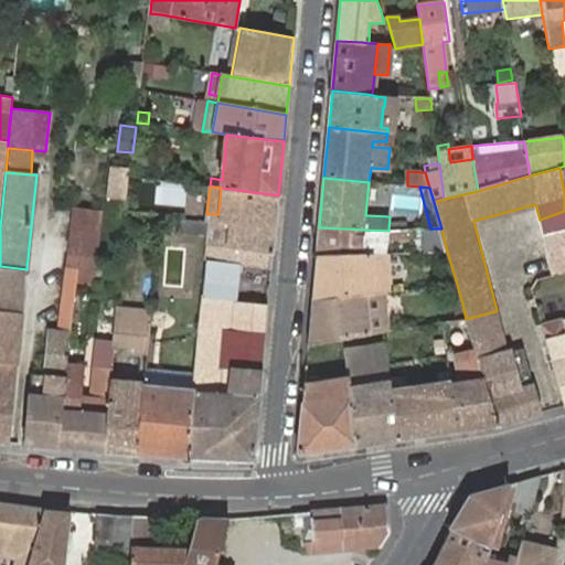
[(270,270),(278,195),(221,188),(219,214),(211,214),(210,221),(206,259),(238,265),(270,270)]
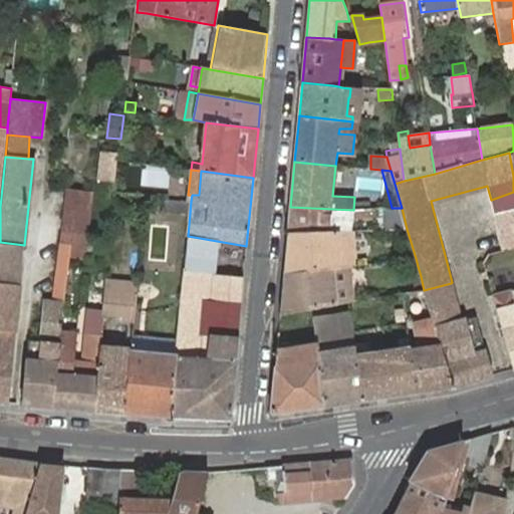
[(92,192),(67,189),(53,301),(64,302),(69,258),(83,259),(92,192)]
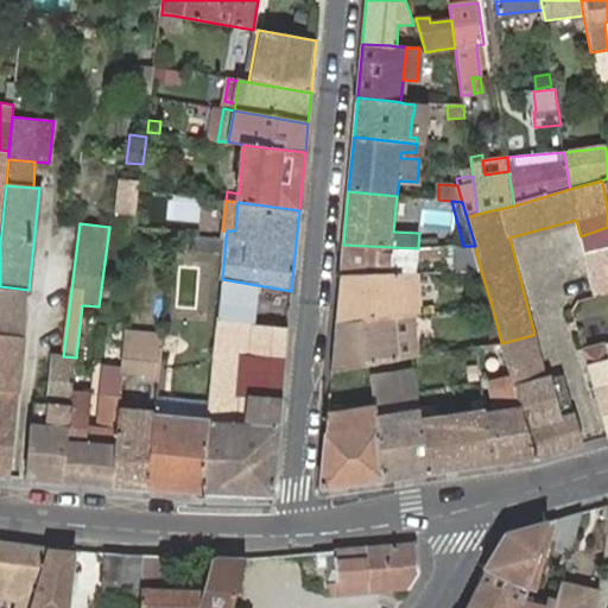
[(607,291),(607,227),(581,236),(591,296),(607,291)]
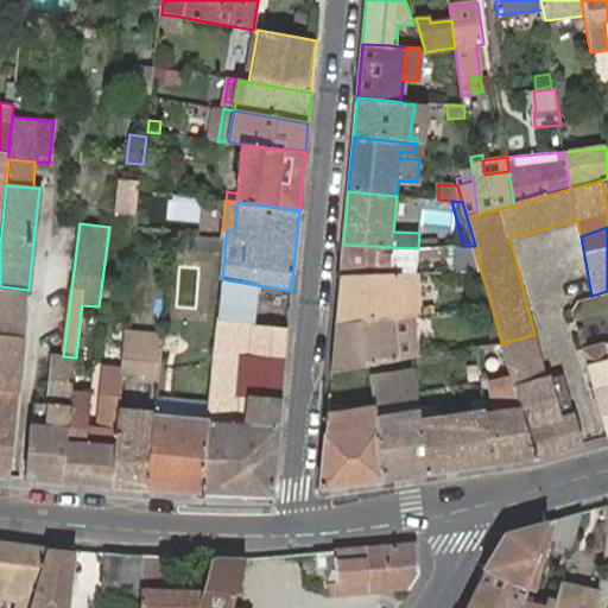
[(194,251),(214,253),(215,240),(195,238),(194,251)]
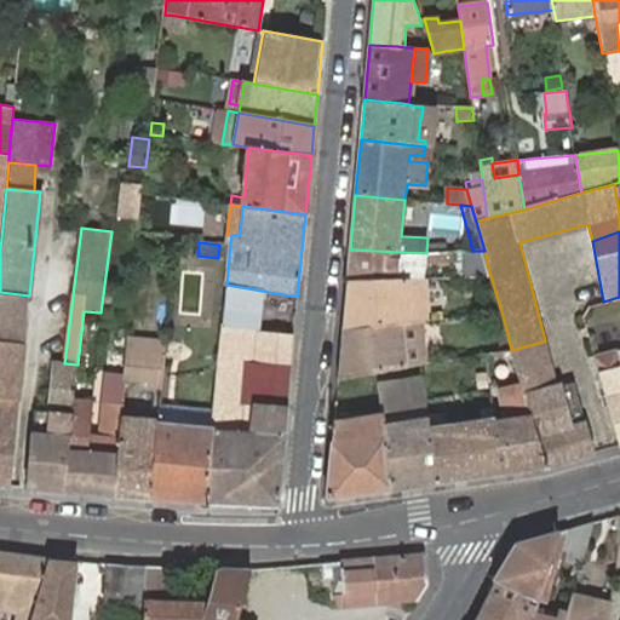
[(350,250),(348,281),(426,277),(431,277),(431,263),(451,262),(452,277),(478,276),(491,276),(484,251),(472,251),(451,252),(426,253),(350,250)]
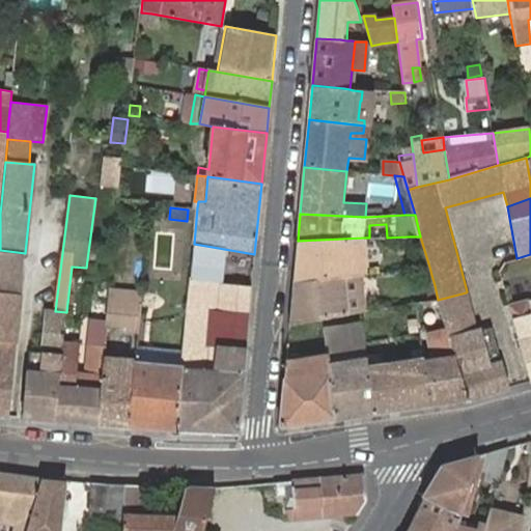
[(365,238),(298,241),(296,256),(298,257),(298,266),(295,266),(294,282),(361,275),(366,275),(365,238)]
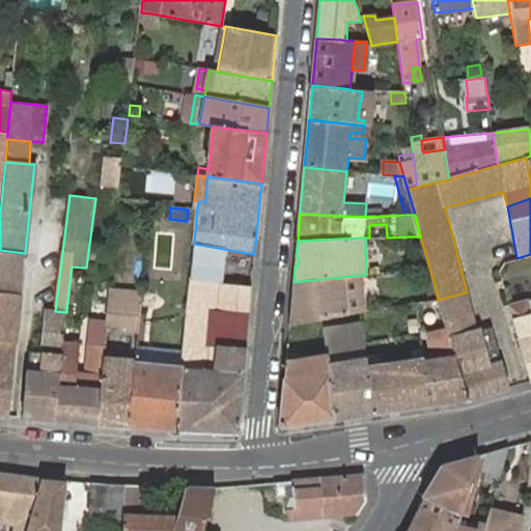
[(221,283),(224,249),(194,244),(191,276),(211,279),(212,282),(221,283)]
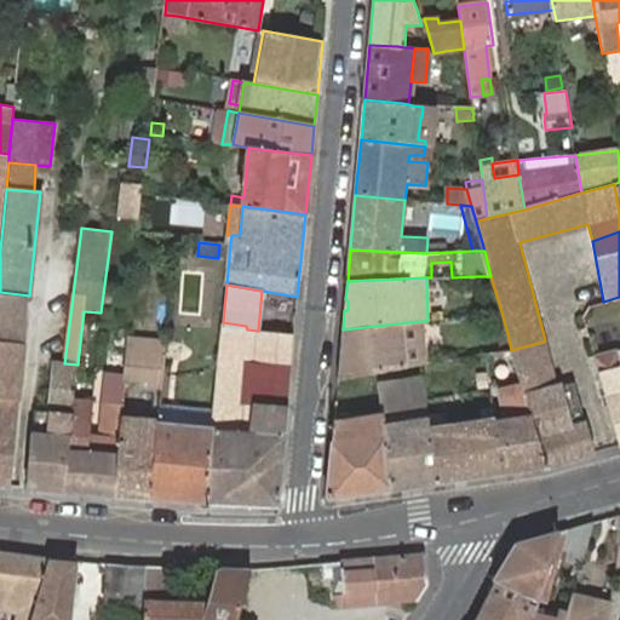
[(0,346),(23,349),(29,296),(0,292),(0,346)]
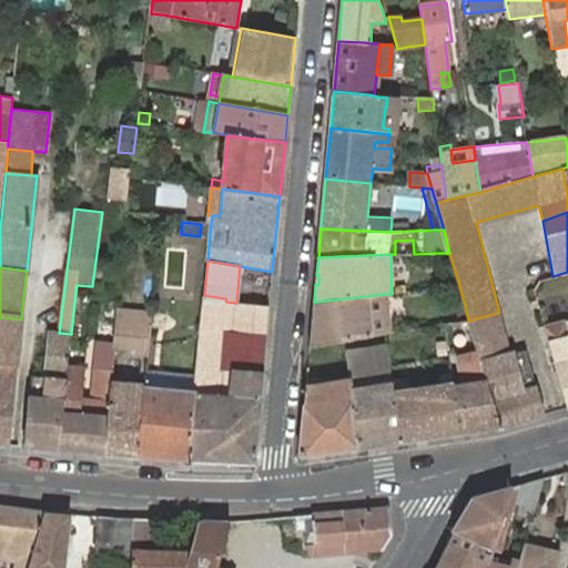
[(346,341),(386,334),(386,294),(314,302),(313,308),(312,318),(315,320),(315,330),(311,328),(311,340),(310,345),(310,348),(346,341)]
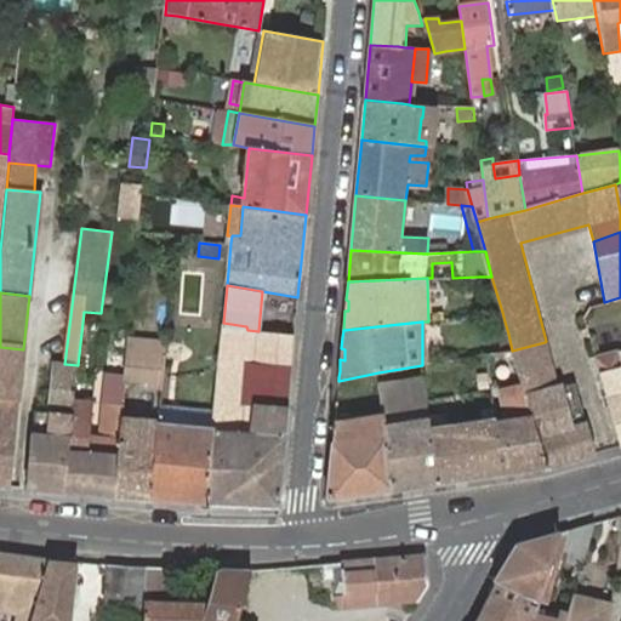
[(288,408),(295,335),(258,331),(248,330),(246,326),(223,323),(215,410),(212,431),(243,433),(250,433),(252,434),(255,404),(288,408)]
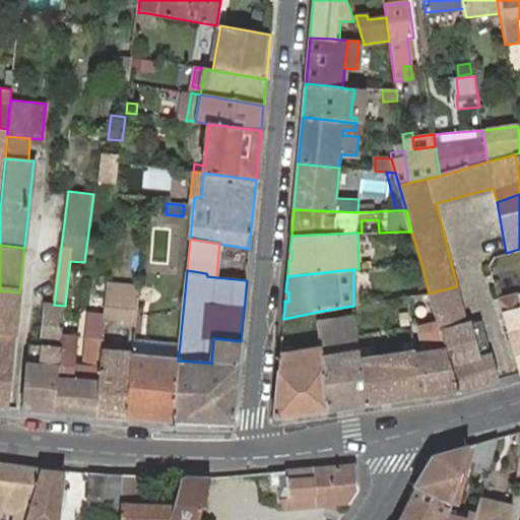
[(139,287),(108,283),(106,296),(104,318),(105,318),(123,320),(123,324),(135,325),(138,299),(139,287)]
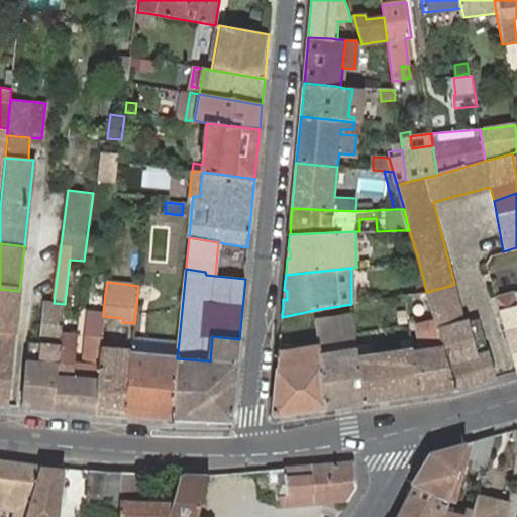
[(426,292),(428,296),(436,326),(437,329),(463,323),(453,285),(426,292)]
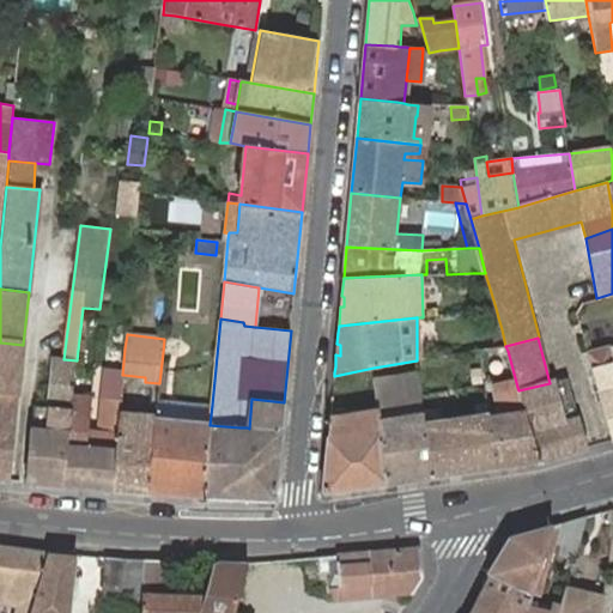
[(0,394),(10,395),(10,405),(17,405),(23,345),(0,343),(0,394)]
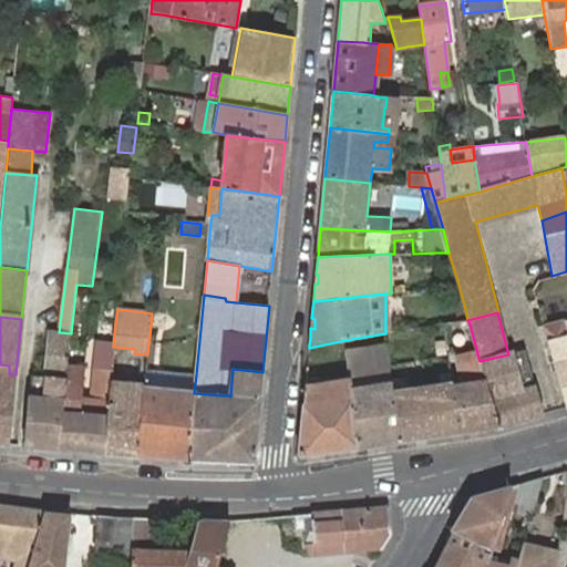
[(566,408),(566,406),(566,320),(544,327),(566,408)]
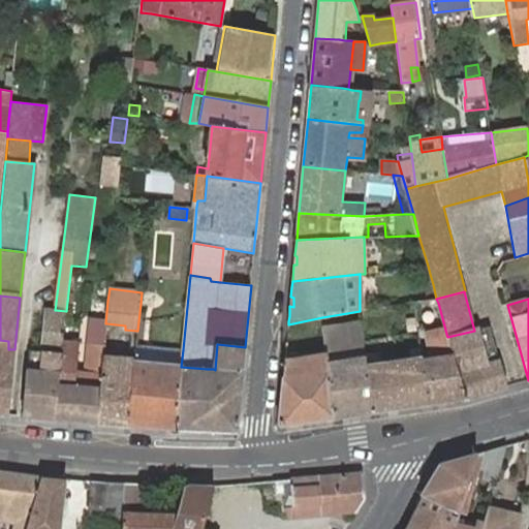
[(66,311),(55,310),(47,309),(41,351),(62,352),(63,342),(65,328),(66,311)]
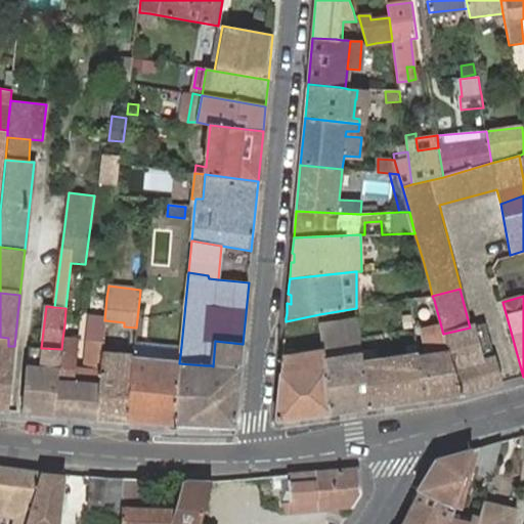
[(331,413),(367,408),(362,363),(359,318),(320,325),(323,350),(331,413)]
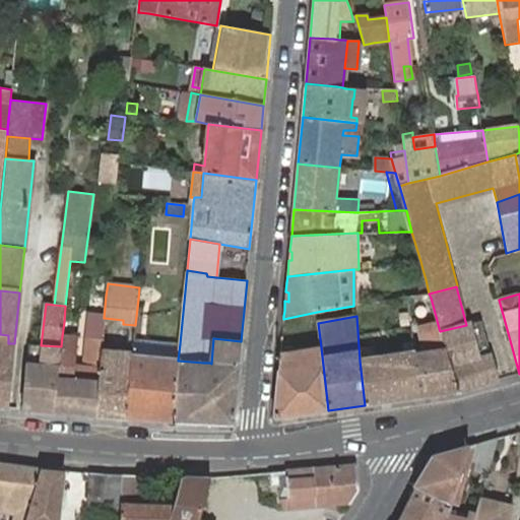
[(64,322),(62,336),(61,346),(54,413),(71,413),(75,369),(78,338),(79,323),(64,322)]
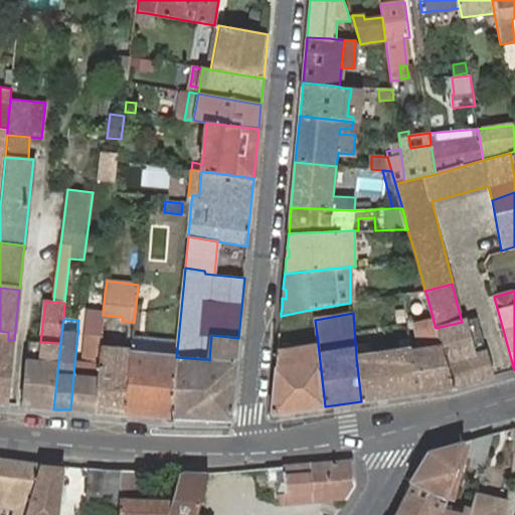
[(436,328),(453,388),(492,376),(485,350),(473,354),(464,321),(462,322),(436,328)]
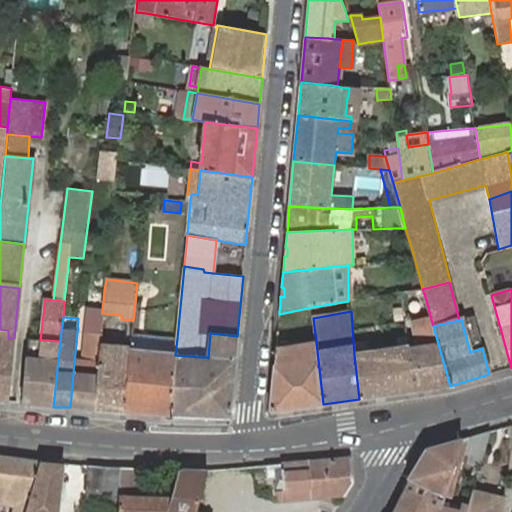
[(408,348),(414,392),(450,386),(433,326),(432,323),(413,326),(415,348),(408,348)]
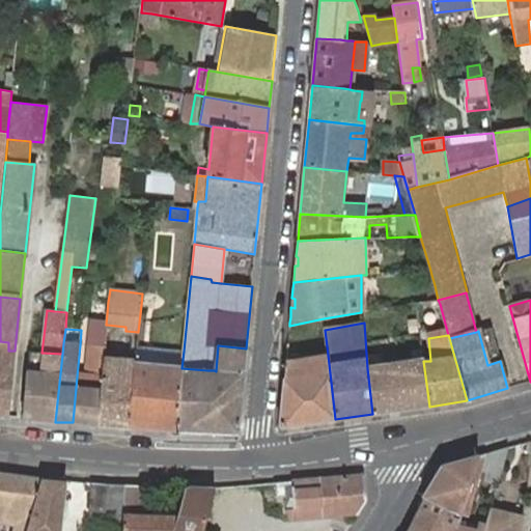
[(0,416),(7,417),(15,351),(8,351),(8,342),(0,341),(0,416)]
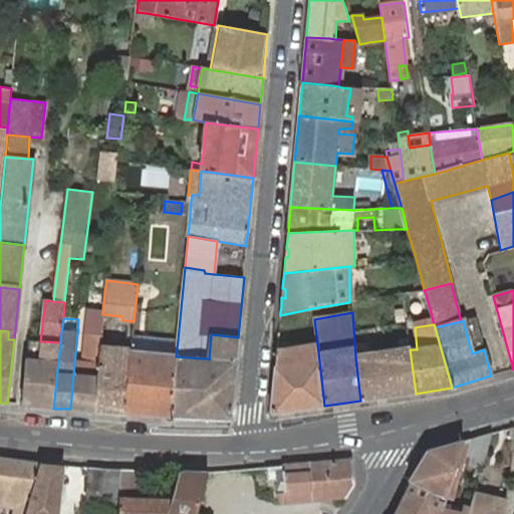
[(82,365),(74,364),(70,409),(94,412),(100,346),(101,335),(85,333),(82,365)]
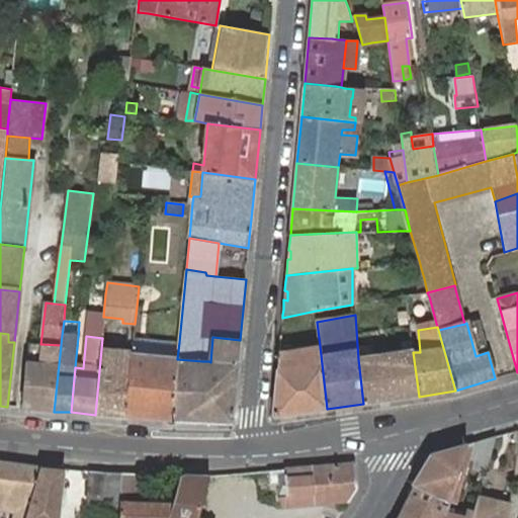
[(238,364),(240,340),(212,337),(210,362),(208,361),(202,361),(177,359),(171,420),(232,424),(235,391),(238,364)]
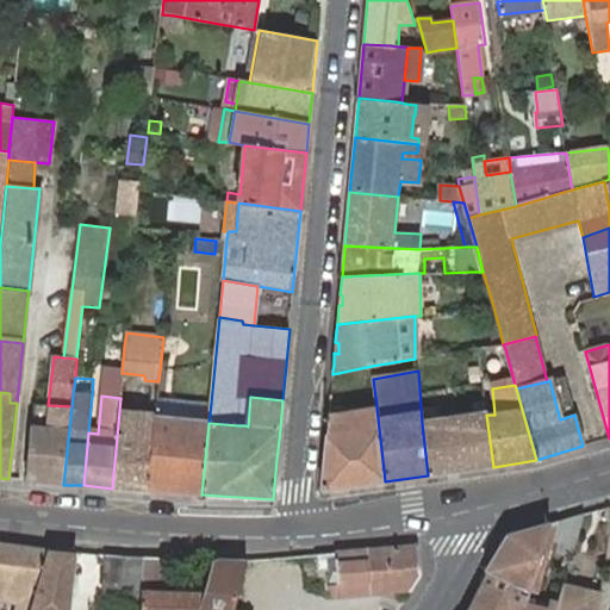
[(155,419),(209,423),(211,403),(157,398),(156,410),(155,419)]
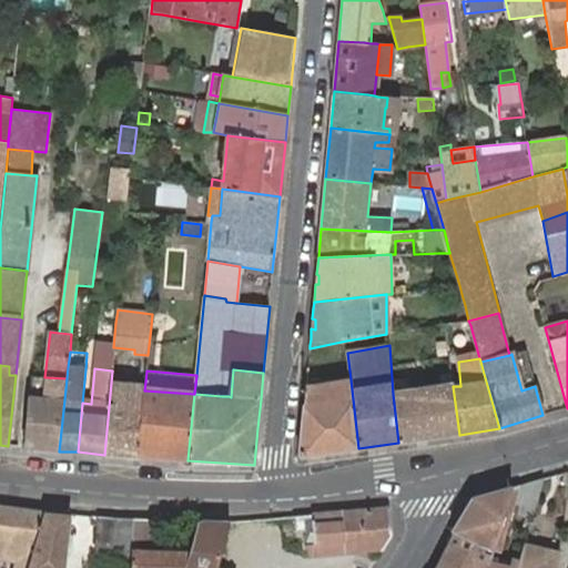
[(26,447),(59,452),(67,378),(44,377),(32,376),(26,447)]
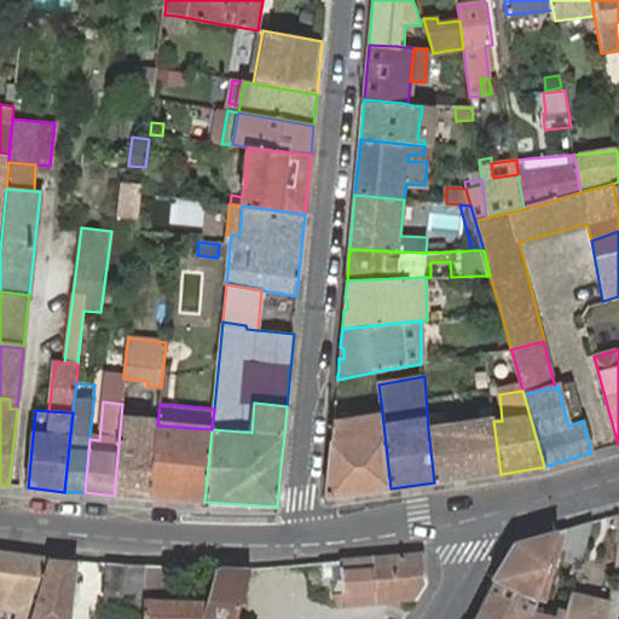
[(121,417),(114,496),(150,499),(157,426),(158,416),(143,414),(142,420),(121,417)]
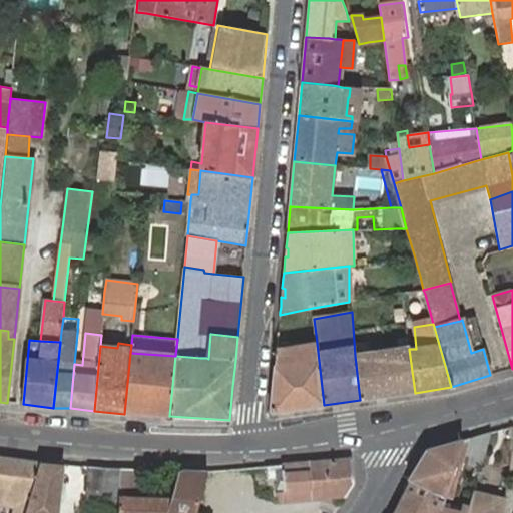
[(272,413),(324,405),(317,343),(289,347),(290,344),(277,346),(277,349),(270,411),(272,413)]
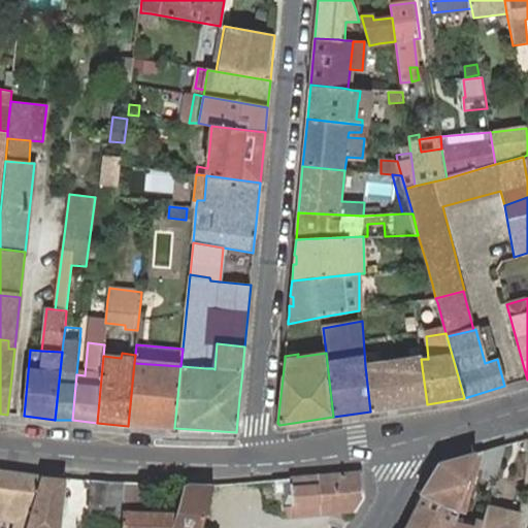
[(365,366),(370,411),(427,404),(421,359),(365,366)]
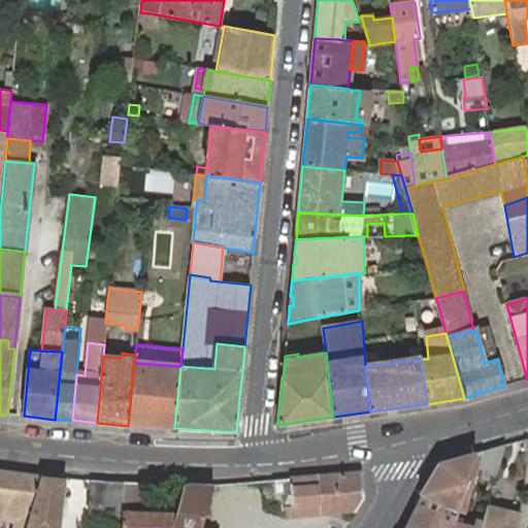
[(128,426),(174,428),(180,366),(134,363),(128,426)]
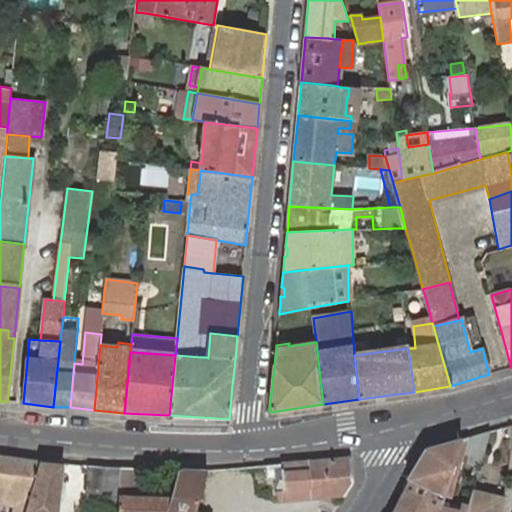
[(490,430),(469,436),(462,462),(480,468),(490,430)]
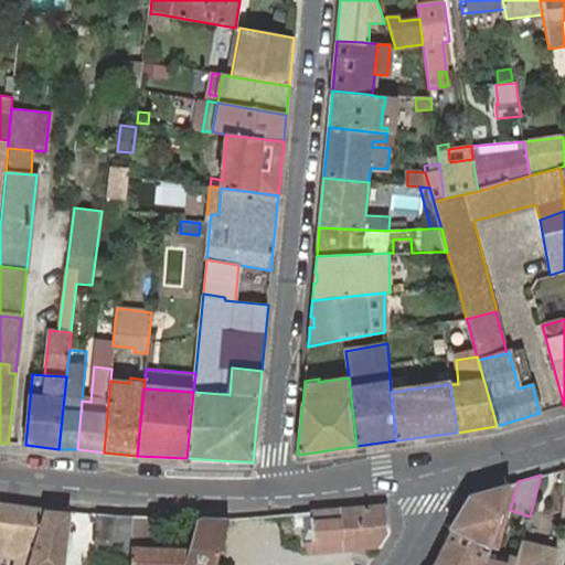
[(470,497),(450,529),(490,548),(490,546),(492,541),(509,484),(470,497)]
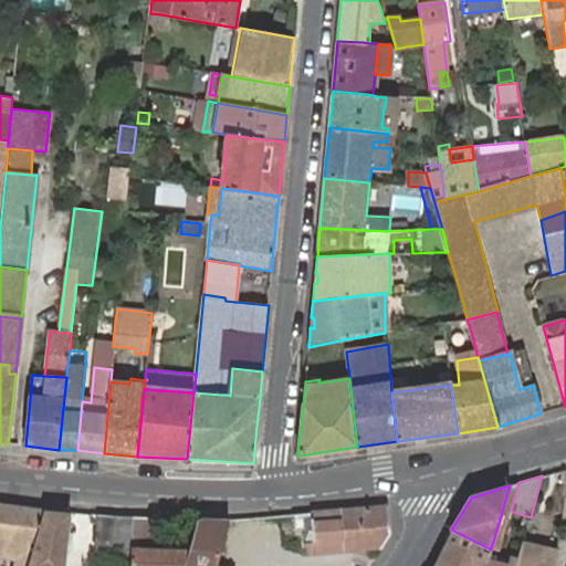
[(14,565),(28,565),(31,558),(44,511),(0,503),(0,552),(18,555),(14,565)]
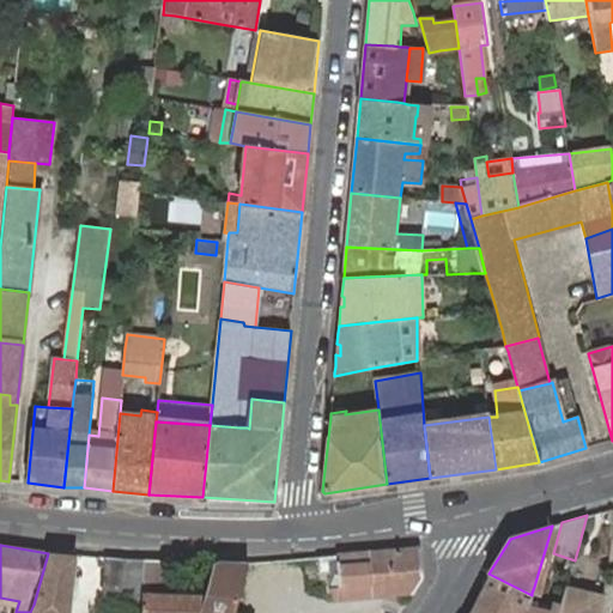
[(420,548),(337,556),(339,589),(333,589),(334,598),(340,596),(414,592),(423,578),(420,548)]
